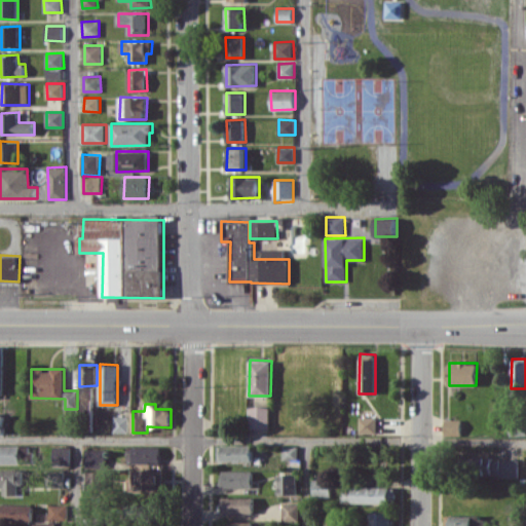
[(269,427),(269,406),(249,407),(250,427),(269,427)]
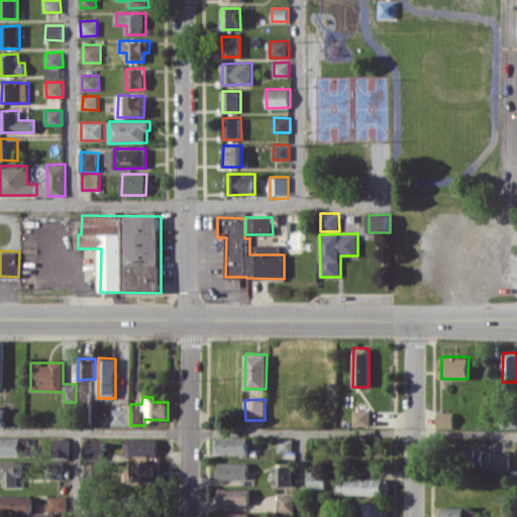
[(126,409),(111,409),(111,424),(126,425),(126,409)]
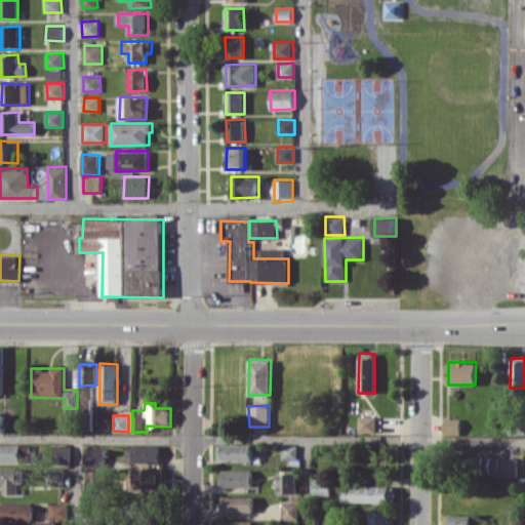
[(359,432),(375,432),(375,415),(358,416),(359,432)]
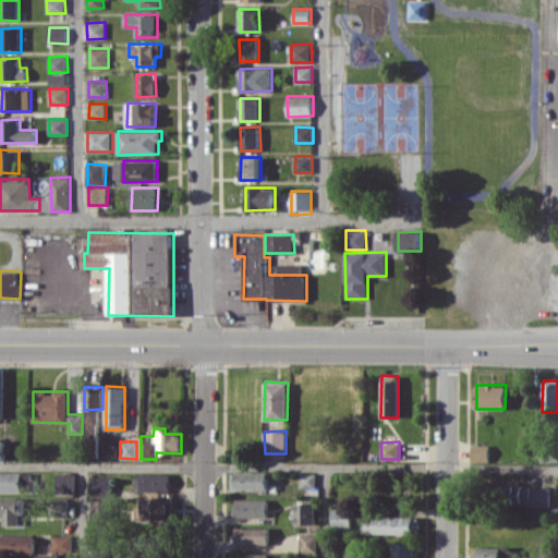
[(488,445),(471,445),(472,461),(488,461),(488,445)]
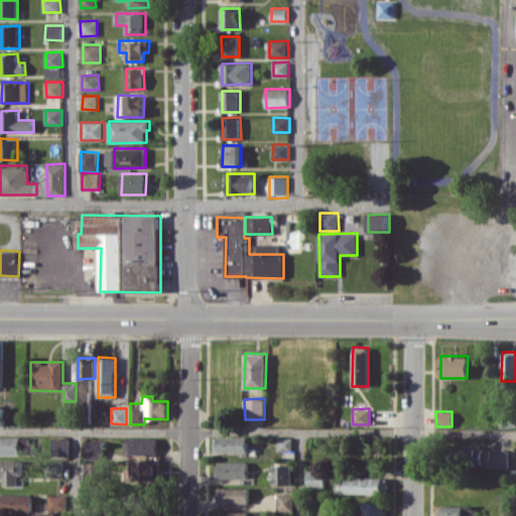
[(20,436),(0,435),(0,454),(20,455),(20,436)]
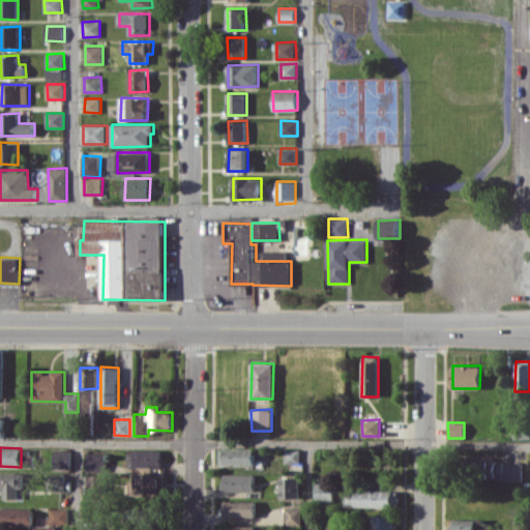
[(255,465),(255,448),(219,448),(219,465),(255,465)]
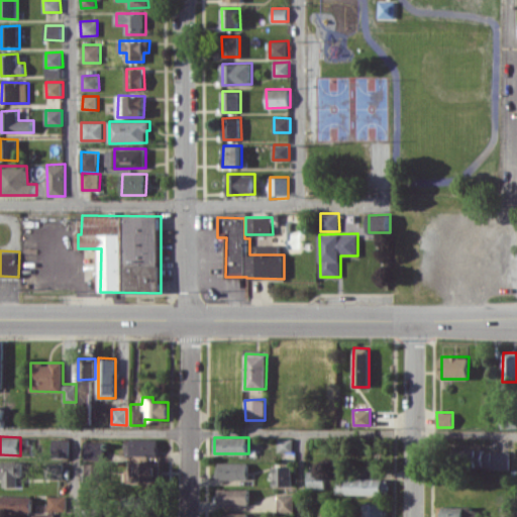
[(70,439),(53,438),(53,455),(70,456),(70,439)]
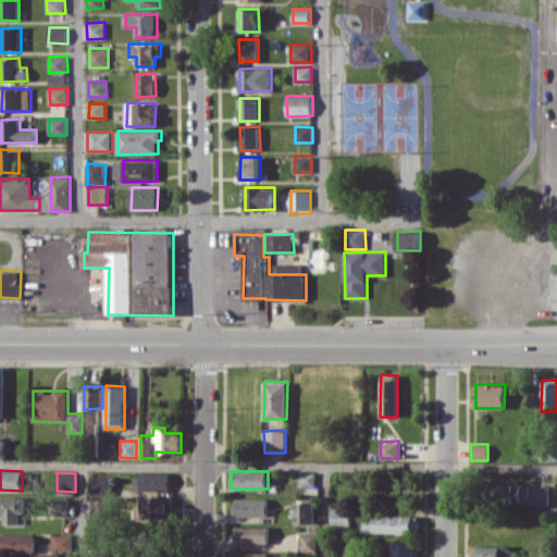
[(135,491),(171,491),(171,472),(135,472),(135,491)]
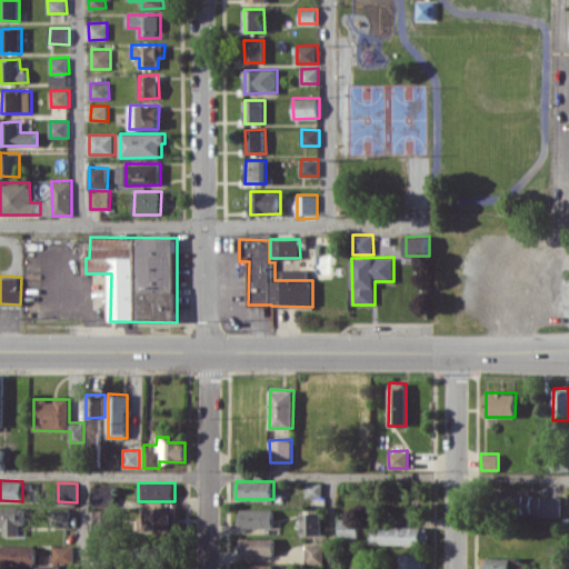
[(322,497),(322,482),(306,482),(306,497),(322,497)]
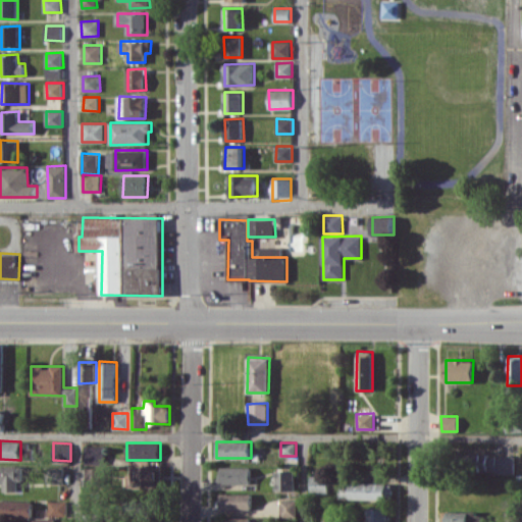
[(105,446),(85,446),(85,464),(105,464),(105,446)]
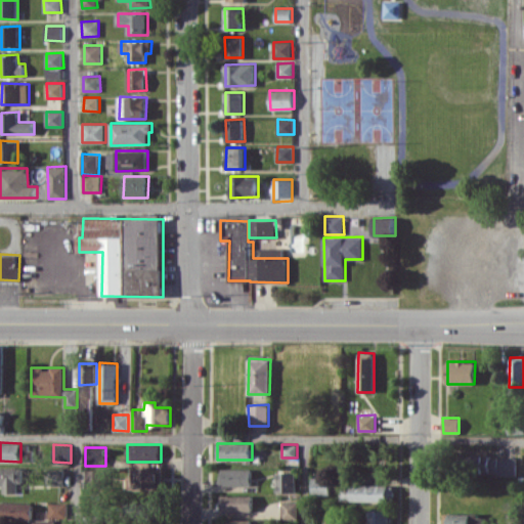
[(4,493),(17,493),(17,483),(24,483),(23,467),(0,467),(0,484),(3,484),(4,493)]
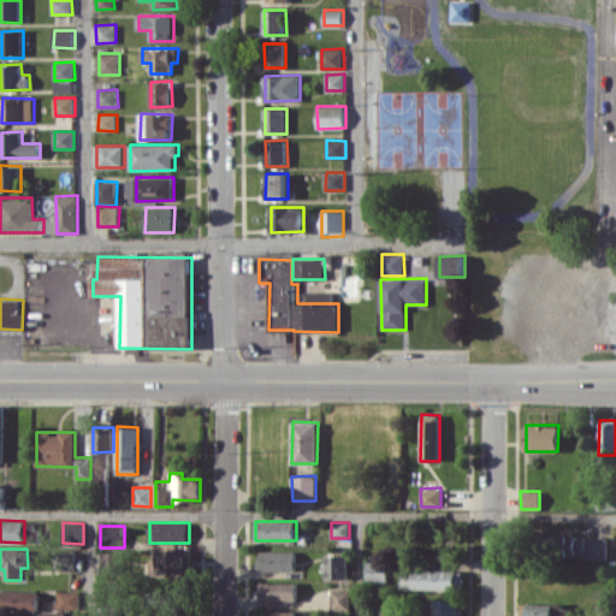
[(76,570),(75,550),(54,550),(54,570),(76,570)]
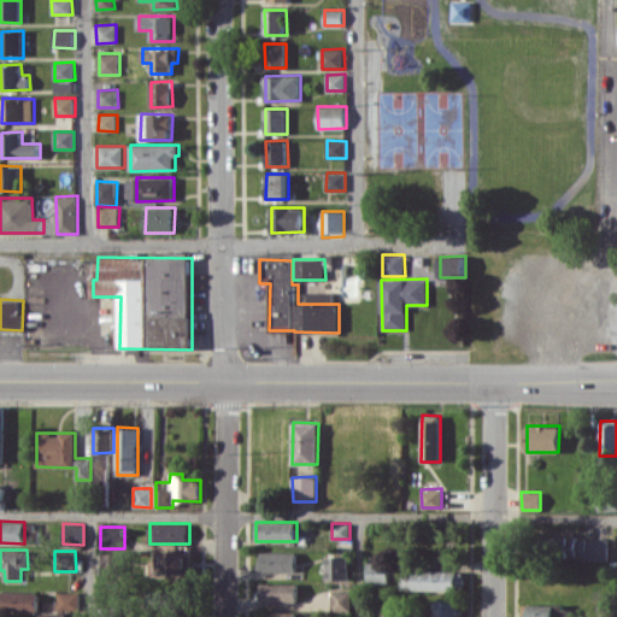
[(193,551),(154,551),(154,575),(192,575),(193,551)]
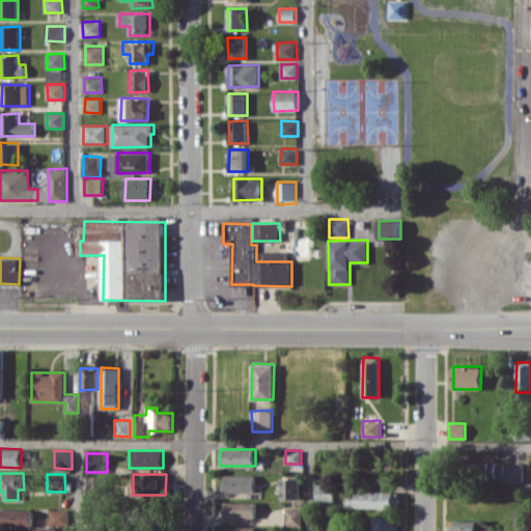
[(224,492),(254,492),(254,475),(224,474),(224,492)]
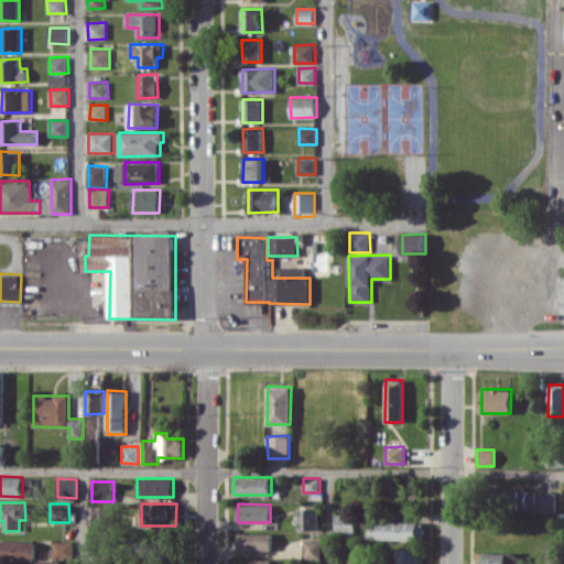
[(111,505),(91,506),(93,538),(112,538),(111,505)]
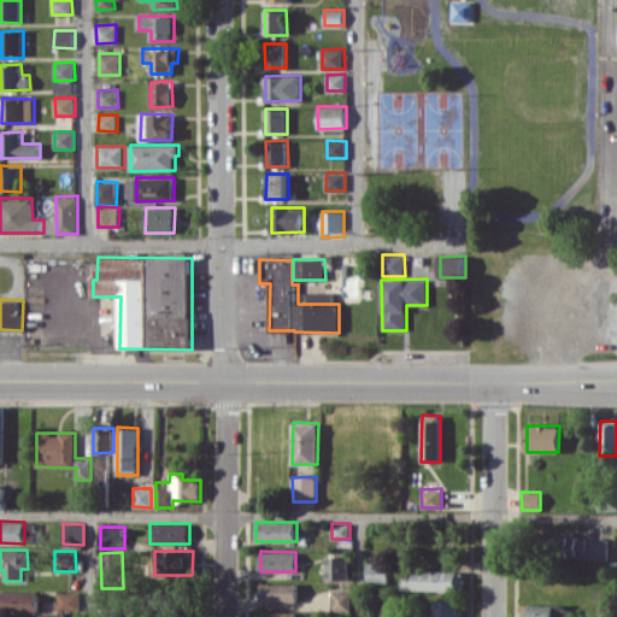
[(350,579),(348,554),(328,556),(329,580),(350,579)]
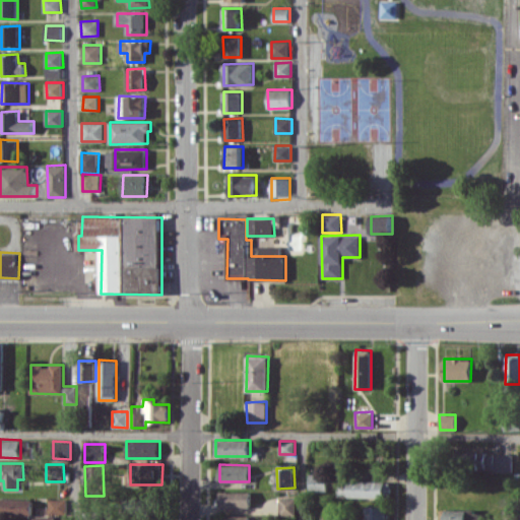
[(327,492),(327,473),(310,474),(310,492),(327,492)]
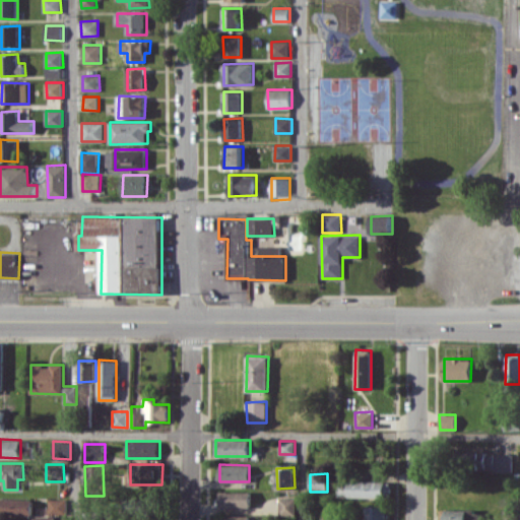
[(385,498),(385,481),(338,480),(338,497),(385,498)]
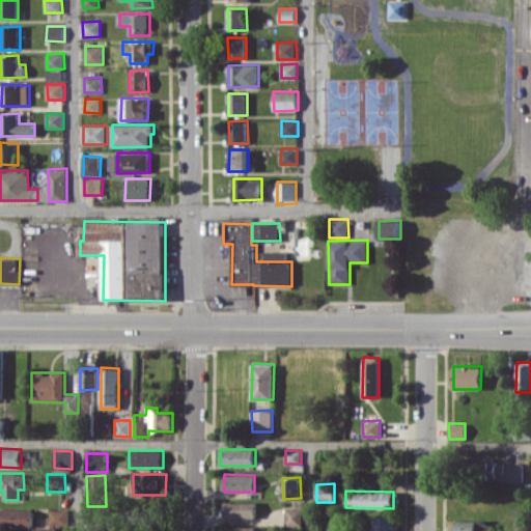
[(224,518),(255,518),(256,502),(224,502),(224,512),(224,518)]
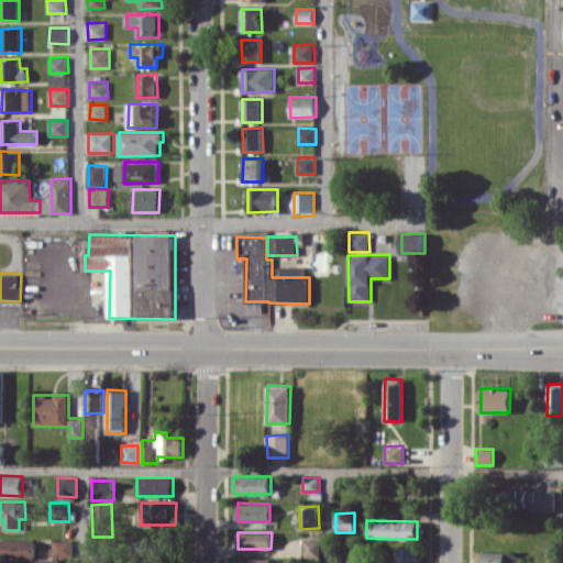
[(0,556),(34,558),(35,540),(0,538),(0,556)]
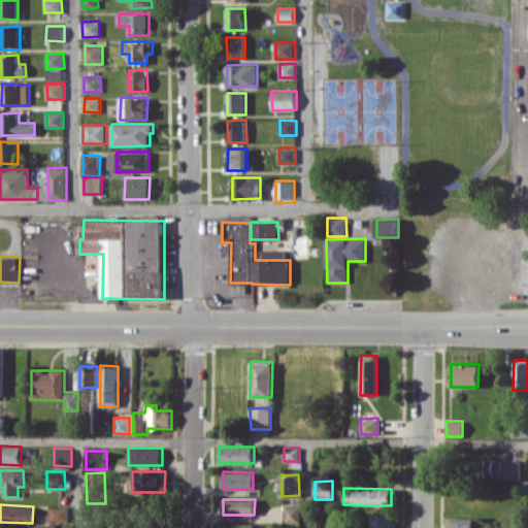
[(284,523),(300,523),(300,505),(284,505),(284,523)]
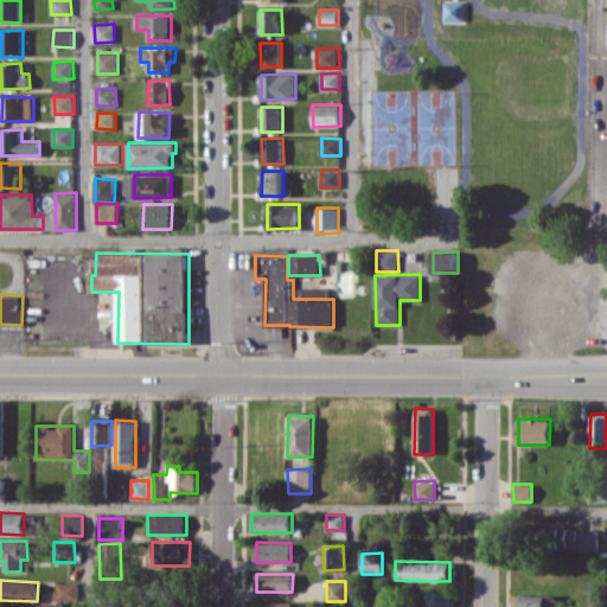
[(78,582),(57,582),(57,600),(78,600),(78,582)]
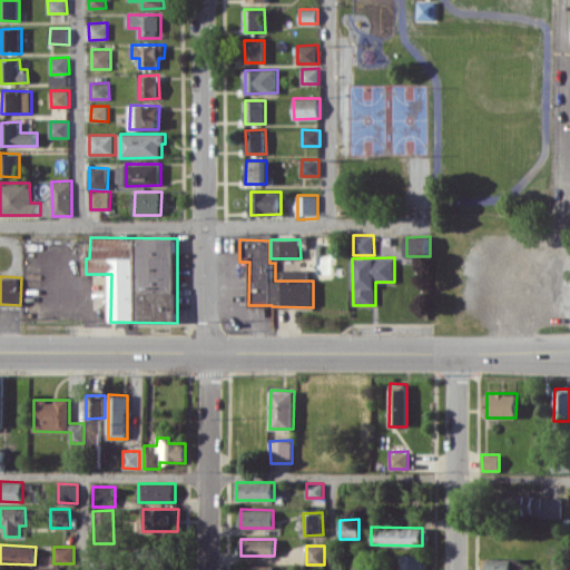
[(421,569),(422,554),(402,553),(401,569),(421,569)]
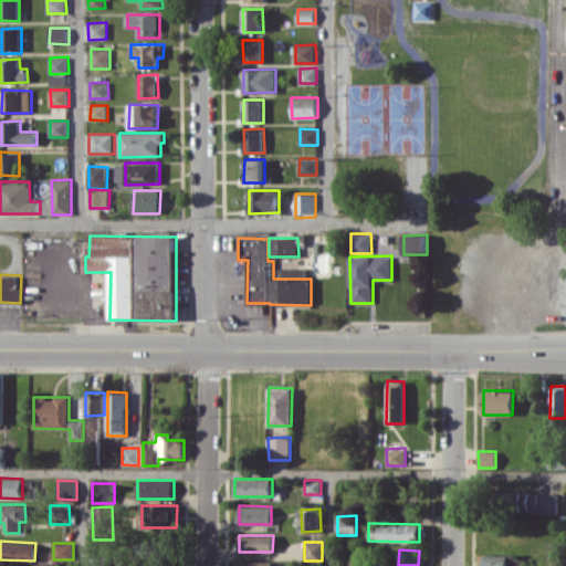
[(521,565),(522,555),(479,554),(478,565),(521,565)]
